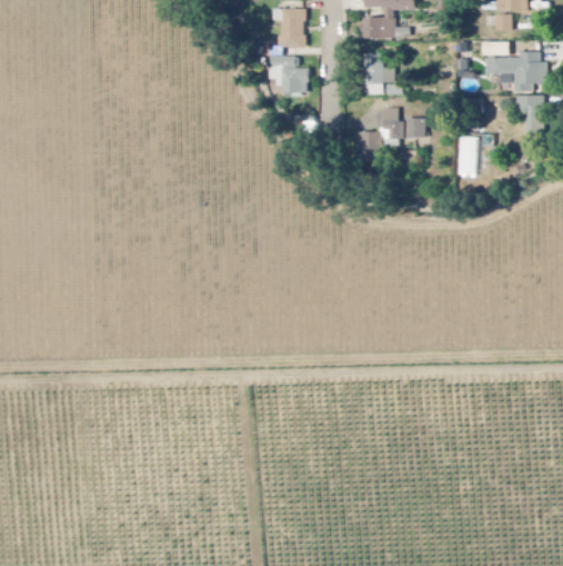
[(495,0),(495,10),(525,11),(526,0),(495,0)]
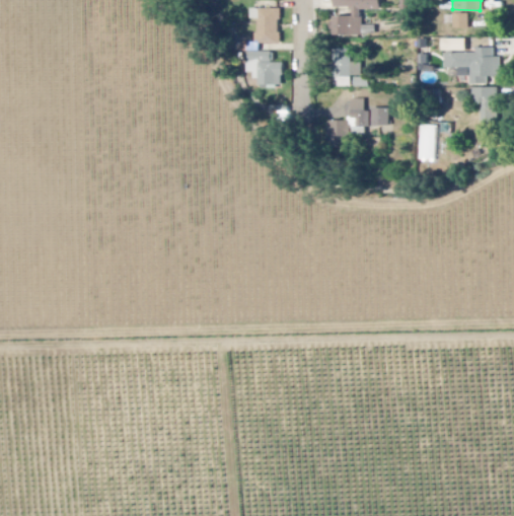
[(279,8),(249,8),(248,18),(254,18),(254,43),(278,43),(279,8)]
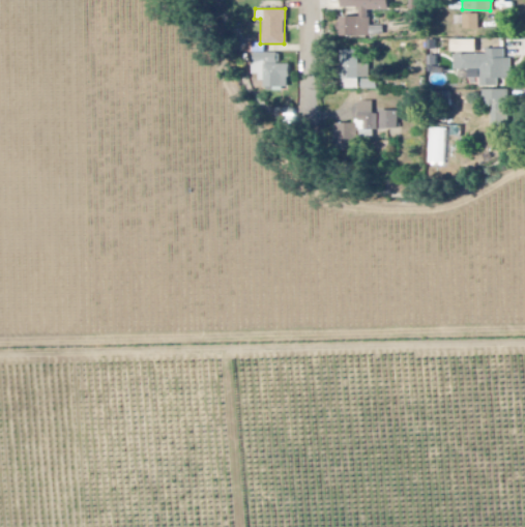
[(477,29),(477,13),(461,13),(461,29),(477,29)]
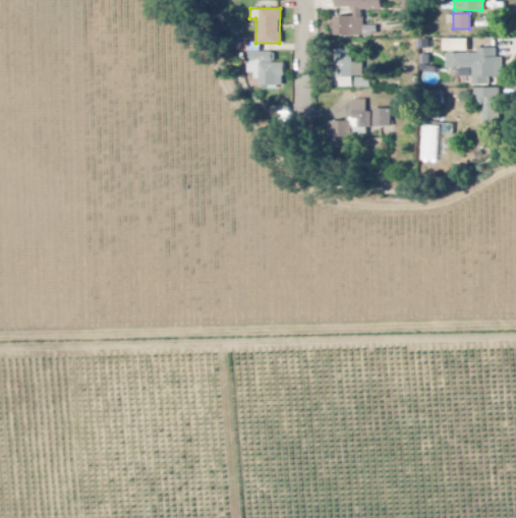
[(467,39),(444,39),(443,51),(467,51),(467,39)]
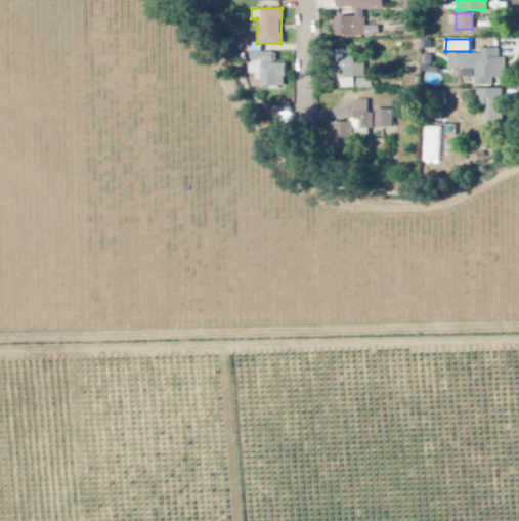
[(498,48),(479,48),(479,53),(447,53),(448,69),(464,69),(464,77),(474,77),(474,85),(491,85),(491,77),(505,77),(504,57),(498,57),(498,48)]
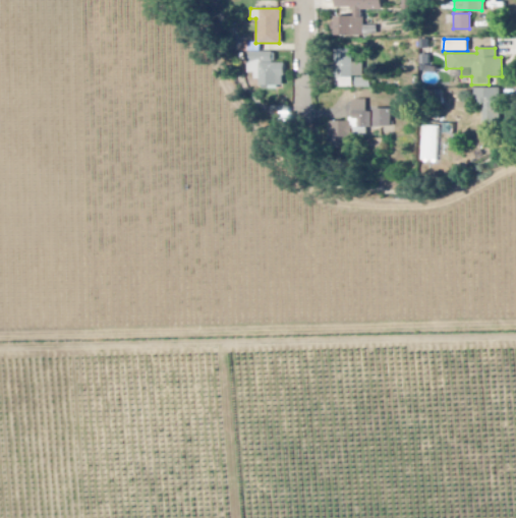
[(337,87),(351,87),(351,76),(361,76),(361,62),(351,62),(351,49),(338,49),(337,87)]
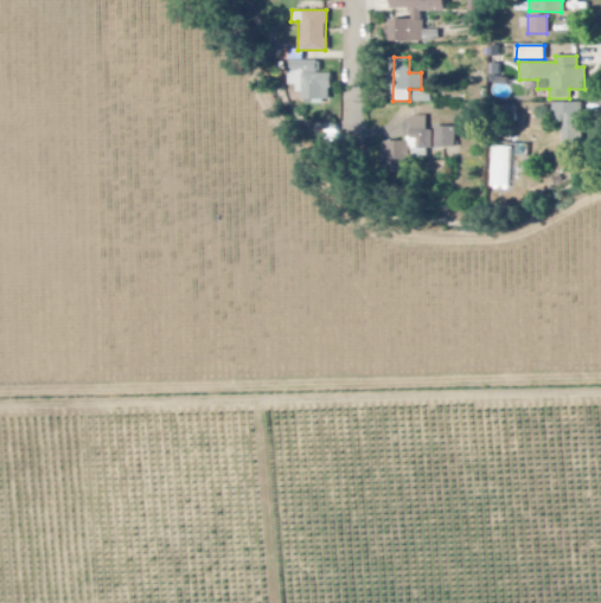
[(330,72),(318,72),(318,61),(301,61),(300,98),(328,100),(330,72)]
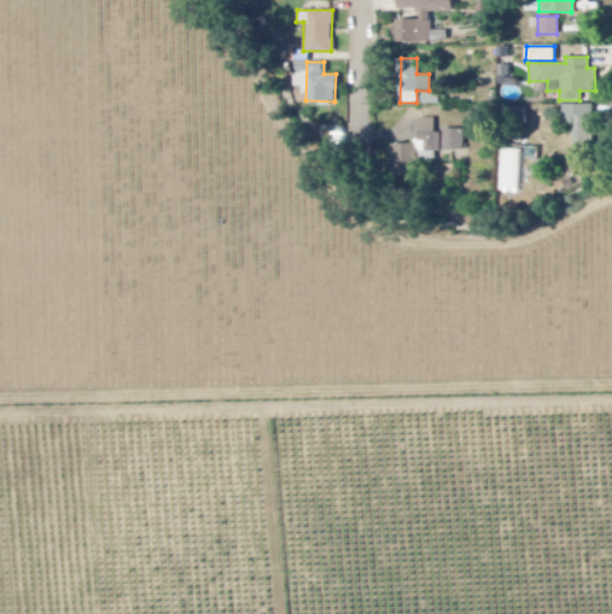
[(593,104),(566,104),(567,146),(593,146),(593,104)]
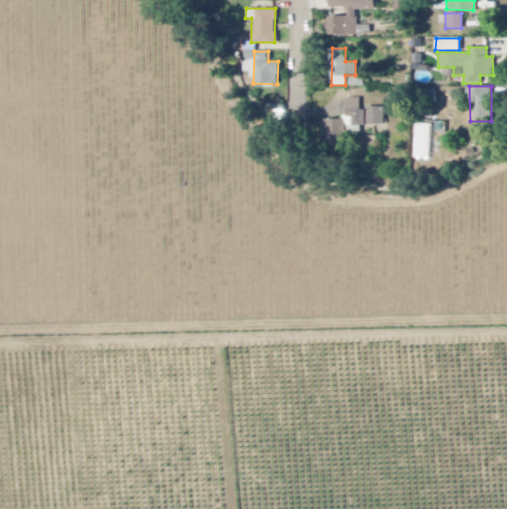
[(406,89),(390,89),(390,102),(406,103),(406,89)]
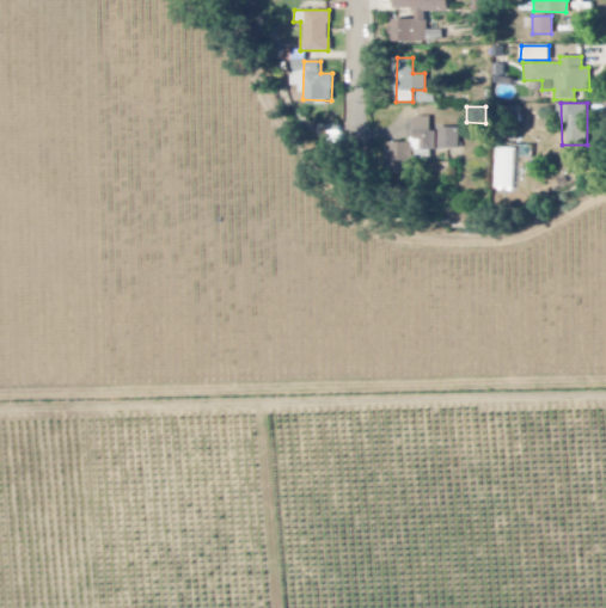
[(429,116),(411,116),(411,142),(392,142),(392,160),(433,160),(433,130),(429,130),(429,116)]
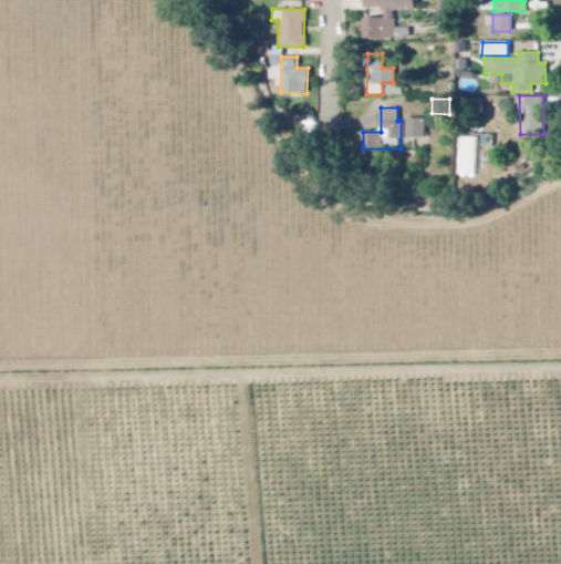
[(423,118),(403,119),(403,137),(424,137),(423,118)]
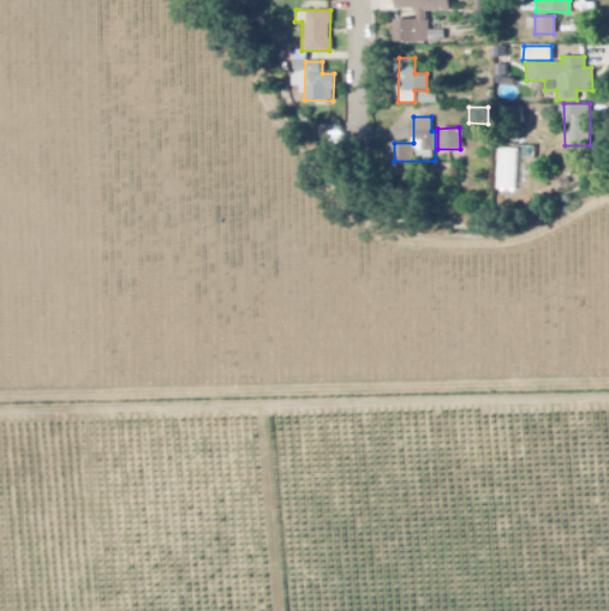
[(514,189),(515,177),(524,177),(525,159),(514,157),(515,149),(494,148),(491,187),(514,189)]
